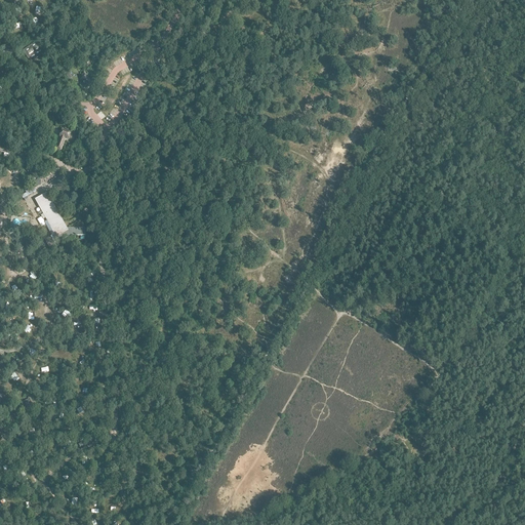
[(37,41),(23,51),(29,59),(30,58),(32,63),(44,53),(41,50),(42,49),(37,41)]
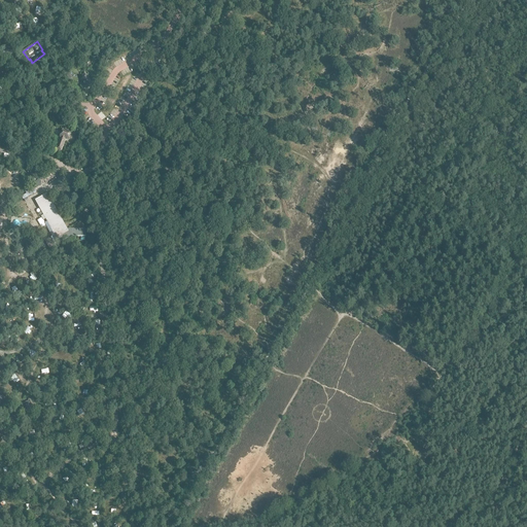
[(85,73),(82,75),(84,77),(81,79),(86,89),(93,84),(85,73)]
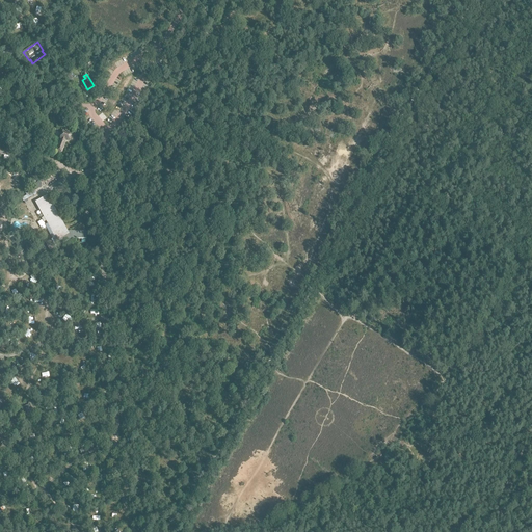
[(74,81),(70,75),(64,78),(68,84),(74,81)]
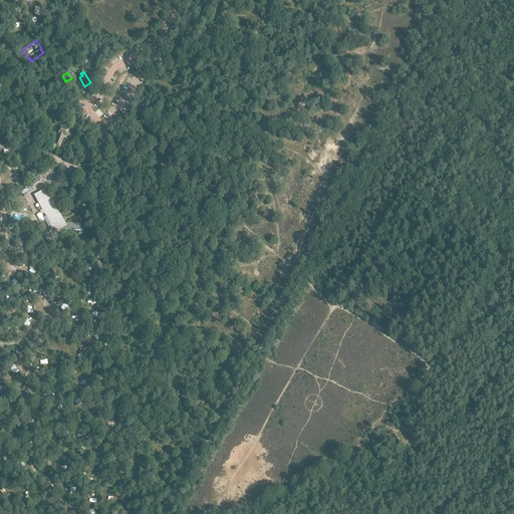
[(68,131),(65,130),(66,127),(61,125),(58,136),(59,136),(55,145),(59,147),(63,136),(66,137),(68,131)]
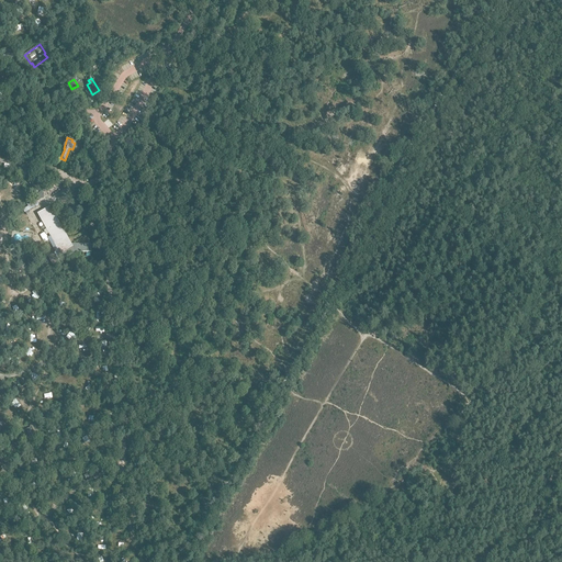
[(23,210),(25,213),(40,205),(34,197),(25,202),(29,206),(23,210)]
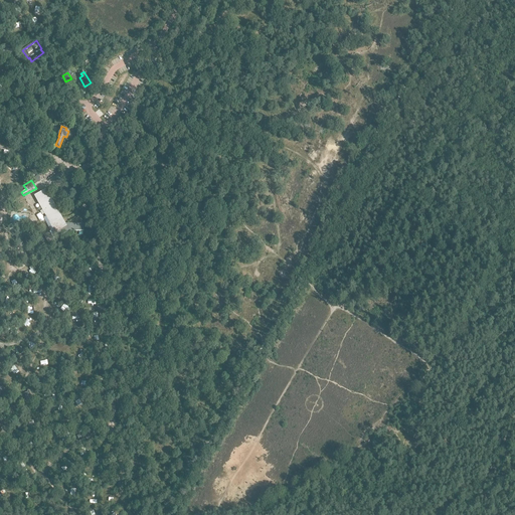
[(67,226),(65,223),(50,197),(52,196),(47,188),(34,195),(43,210),(45,214),(46,216),(44,218),(51,231),(44,235),(48,242),(58,236),(56,232),(67,226)]
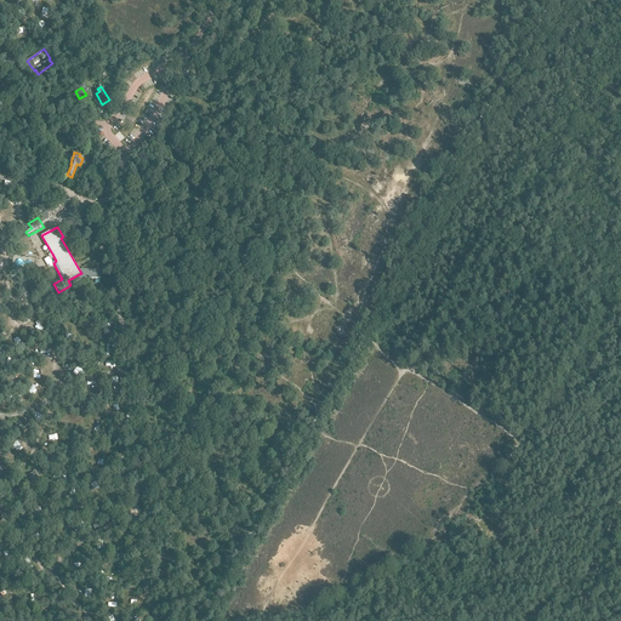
[(101,269),(79,269),(81,273),(68,280),(70,285),(85,278),(101,278),(101,269)]
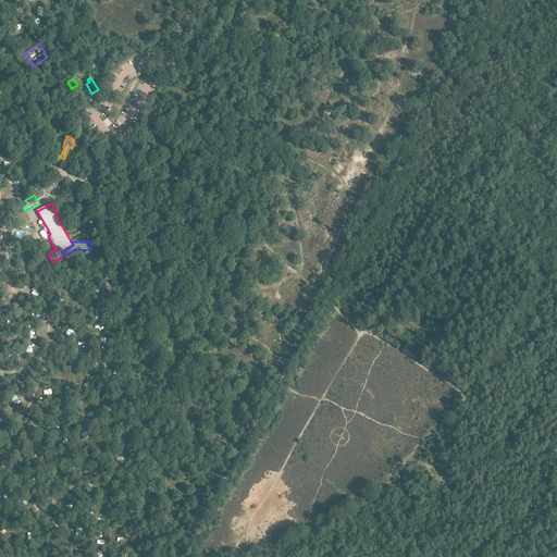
[(23,426),(26,434),(35,431),(32,423),(23,426)]
